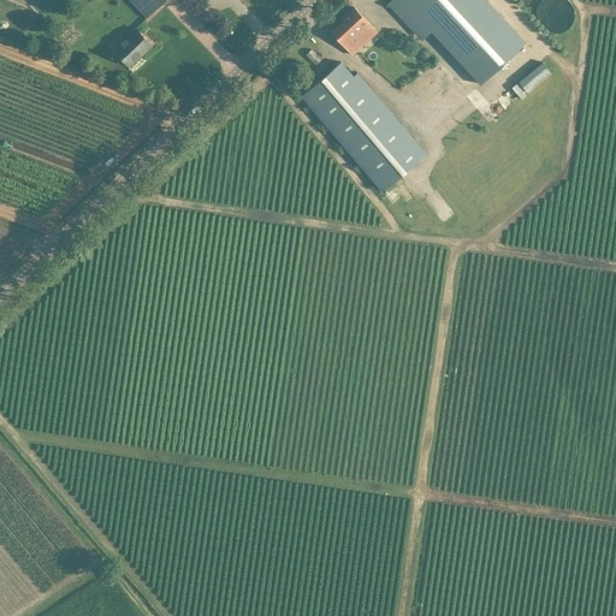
[(130,0),(147,17),(153,12),(165,0),(130,0)]
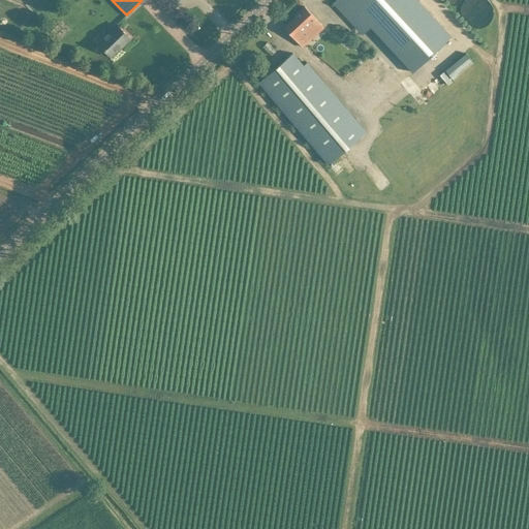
[(417,0),(335,0),(333,2),(362,34),(371,26),(412,71),(450,36),(450,35),(417,0)]
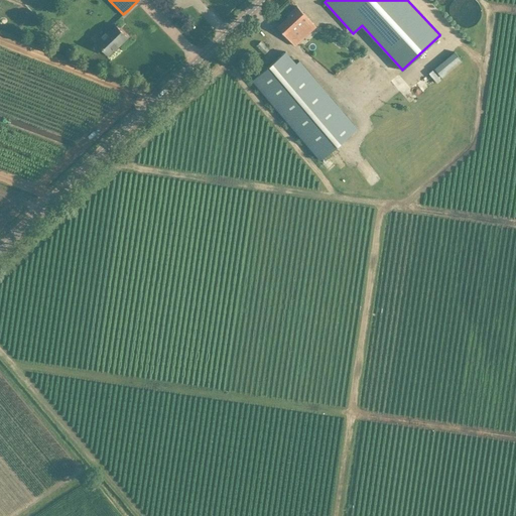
[(311,21),(307,17),(310,14),(304,6),(300,9),(297,6),(287,14),(288,16),(277,26),(295,45),(300,40),(292,31),(296,27),(300,32),(306,26),(308,28),(310,26),(308,24),(311,21)]
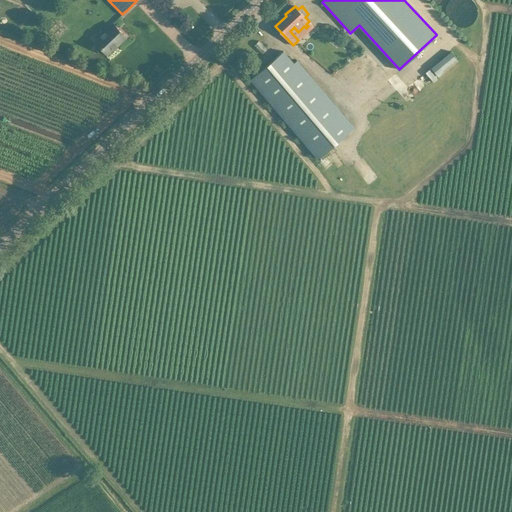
[(108,29),(95,42),(107,54),(117,44),(118,45),(126,37),(113,23),(107,28),(108,29)]
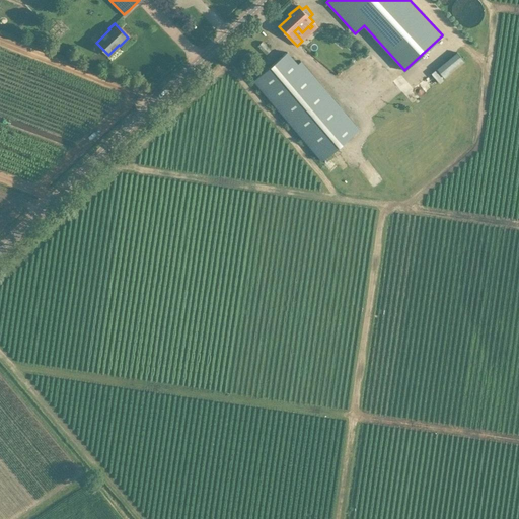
[(267,44),(261,49),(268,58),(275,52),(267,44)]
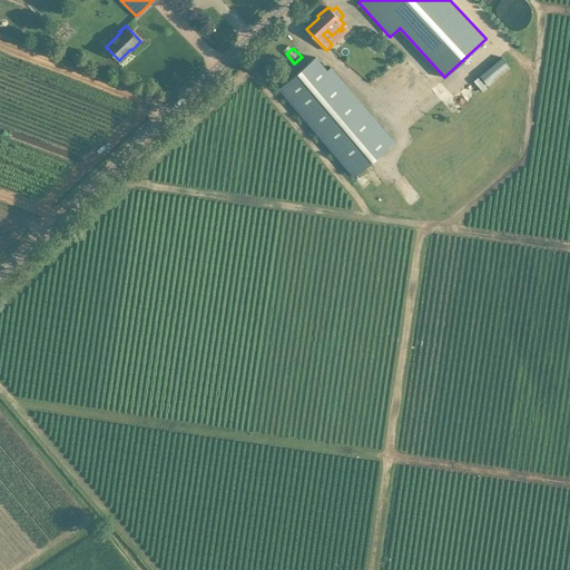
[(501,57),(480,76),(488,86),(510,67),(502,58),(501,57)]
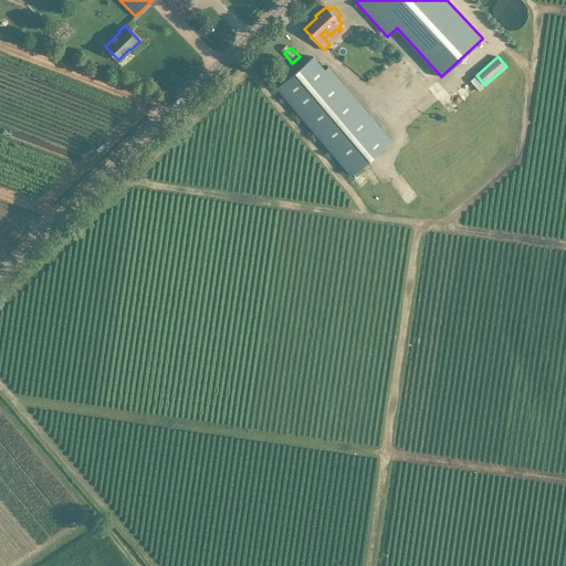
[(278,87),(349,174),(357,167),(359,166),(390,139),(328,66),(324,70),(321,65),(313,58),(278,87)]
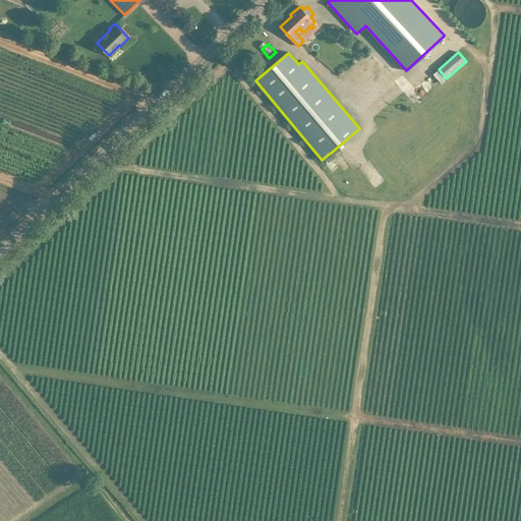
[(374,88),(383,81),(367,61),(360,67),(374,88)]
